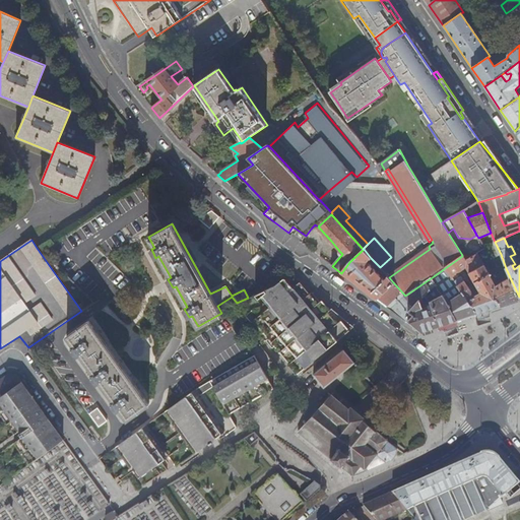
[(376,300),(393,282),(389,277),(388,276),(384,279),(367,261),(371,258),(364,249),(349,262),(341,273),(376,300)]
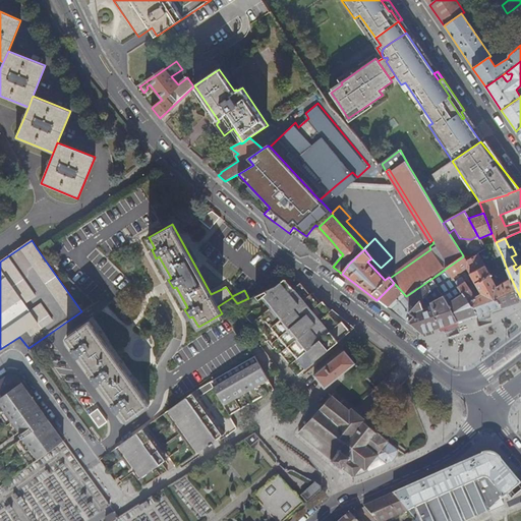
[(463,255),(463,256),(466,263),(474,256),(471,250),(463,255)]
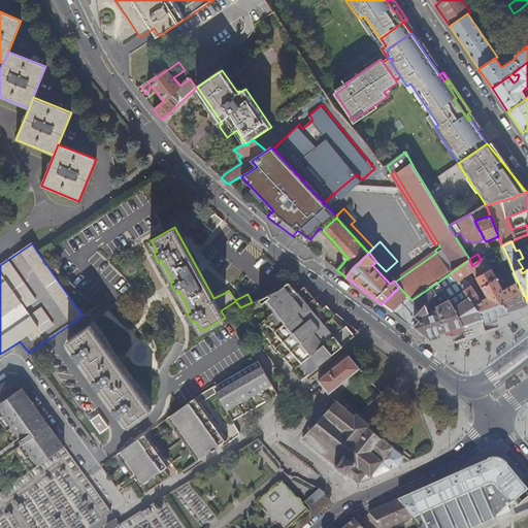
[(508,310),(503,303),(505,302),(502,293),(503,291),(485,258),(481,260),(472,266),(469,260),(452,272),(484,320),(508,310)]
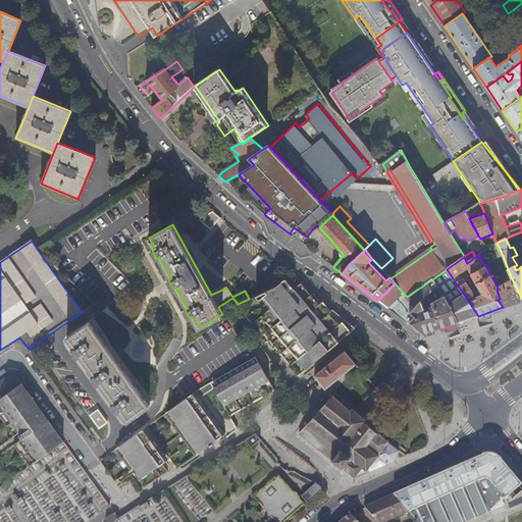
[(458,322),(478,316),(447,269),(432,279),(449,303),(458,322)]
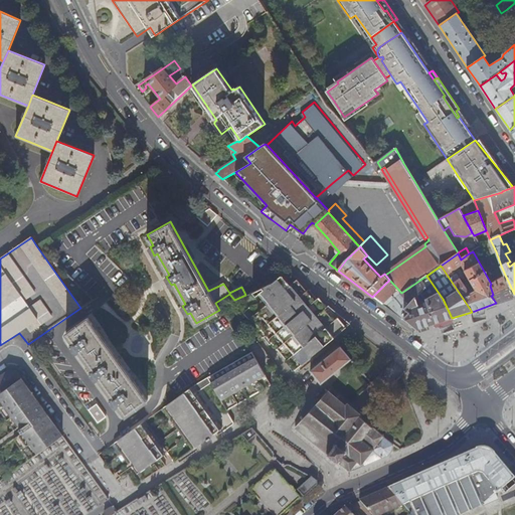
[(514,296),(514,294),(505,275),(491,284),(490,286),(493,295),(491,296),(496,303),(507,299),(514,296)]
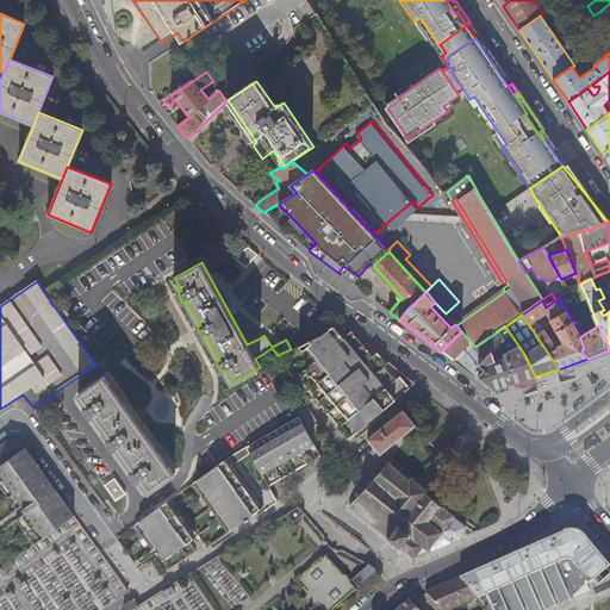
[(363,346),(353,331),(344,338),(334,327),(324,335),(316,340),(309,342),(272,359),(286,380),(294,373),(337,424),(347,434),(381,405),(411,380),(390,362),(387,365),(378,353),(375,355),(367,343),(363,346)]
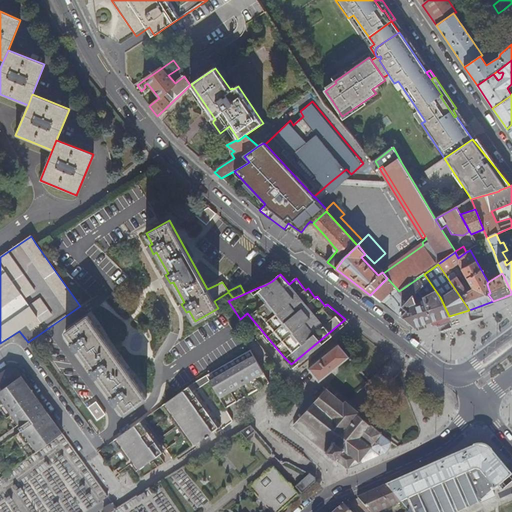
[(421,293),(425,297),(426,301),(417,304),(414,296),(404,306),(408,310),(403,316),(416,327),(449,316),(440,297),(424,274),(418,278),(424,285),(416,293),(418,296),(421,293)]
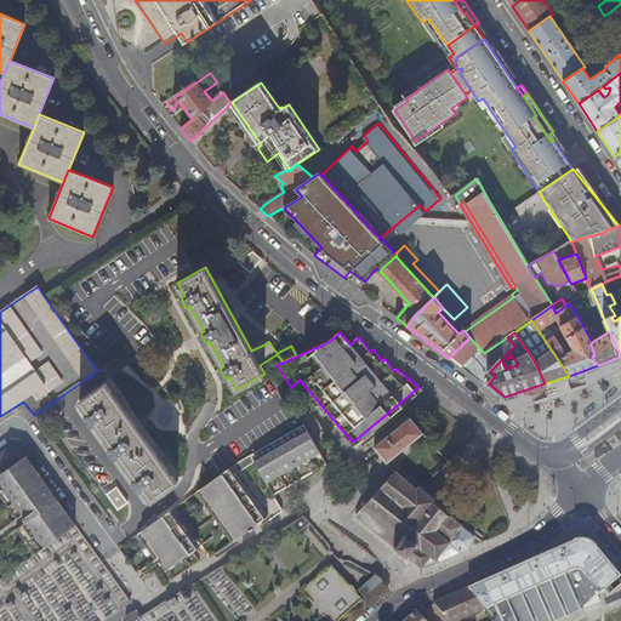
[(514,346),(507,337),(484,353),(469,337),(449,358),(486,386),(489,383),(495,376),(490,371),(502,359),(505,355),(514,346)]
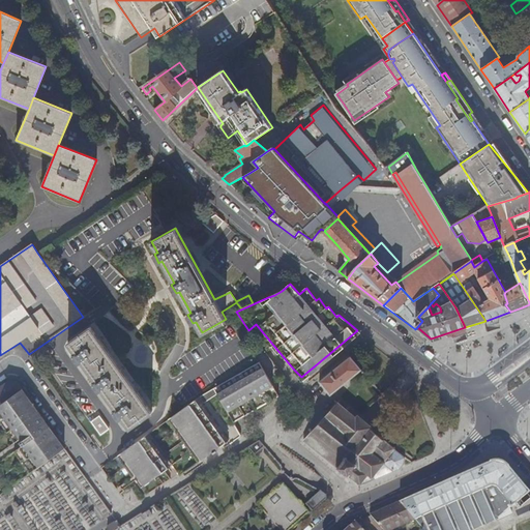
[(152,412),(90,327),(67,344),(72,349),(68,351),(78,363),(82,361),(92,377),(89,379),(98,391),(101,389),(113,405),(110,408),(119,420),(122,418),(129,428),(152,412)]
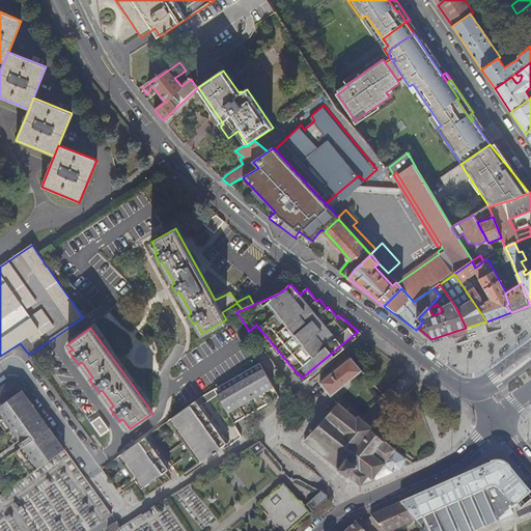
[(332,353),(302,378),(305,382),(313,374),(362,334),(358,331),(332,353)]
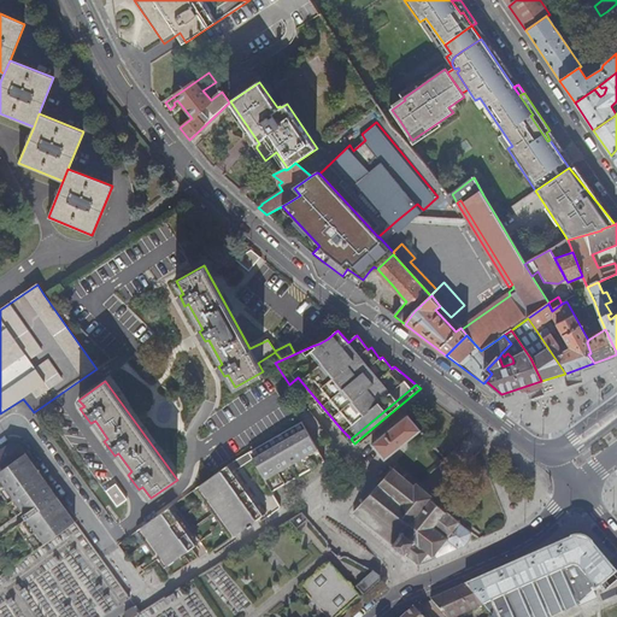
[(422,429),(409,415),(372,445),(385,459),(403,445),(422,429)]
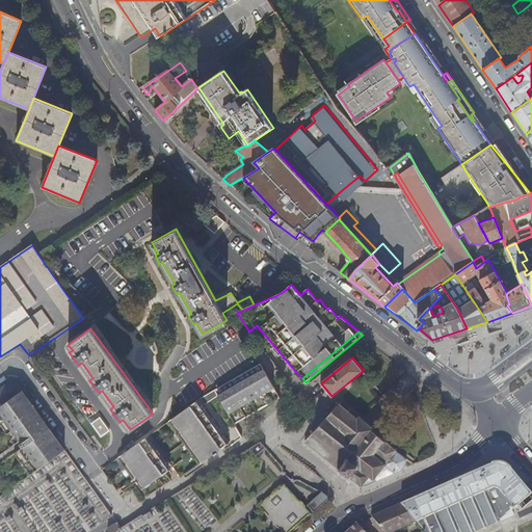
[(169,421),(201,463),(214,453),(214,454),(218,451),(217,450),(229,442),(232,446),(242,437),(235,424),(281,398),(272,383),(261,363),(259,364),(202,398),(169,421)]
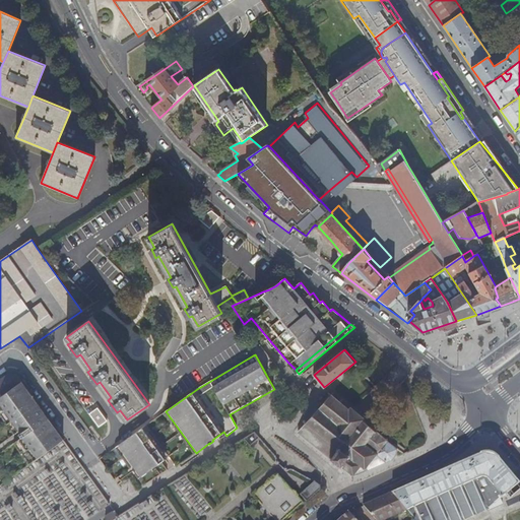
[(9,374),(0,380),(0,397),(21,382),(16,375),(9,374)]
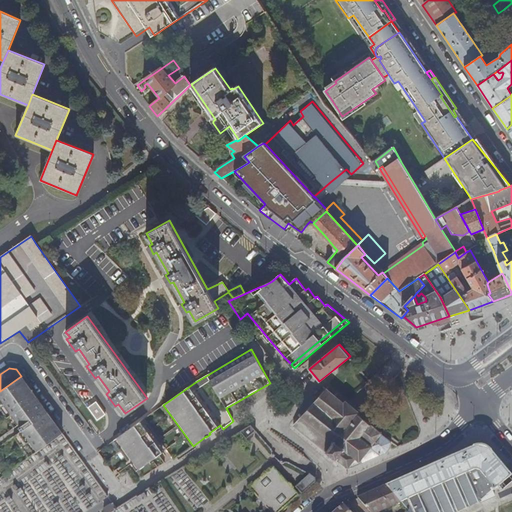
[(13,436),(28,457),(62,433),(21,376),(0,391),(0,408),(18,433),(13,436)]
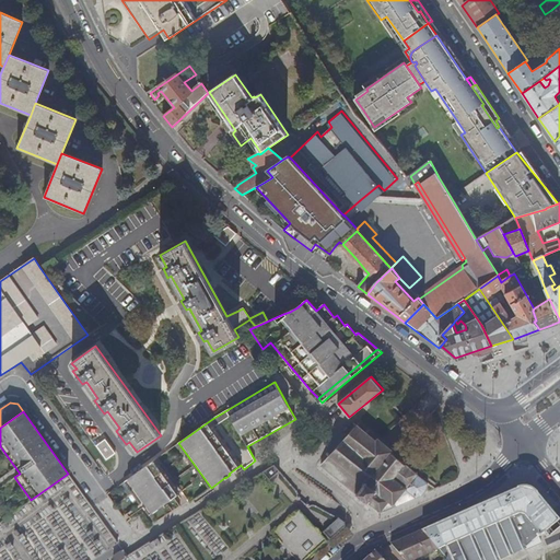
[(357,424),(354,422),(352,424),(354,427),(338,444),(329,454),(327,452),(326,454),(328,456),(321,464),(354,490),(354,491),(358,493),(356,494),(358,497),(359,494),(360,496),(359,498),(359,500),(360,501),(363,500),(364,499),(365,500),(364,502),(366,503),(368,502),(378,510),(377,512),(380,513),(380,512),(382,512),(383,511),(381,510),(388,500),(392,502),(391,504),(392,505),(393,503),(396,506),(422,496),(426,490),(429,493),(435,489),(418,475),(417,474),(416,473),(410,469),(405,464),(406,462),(404,461),(401,462),(391,453),(392,452),(391,451),(389,452),(383,446),(377,442),(380,440),(378,439),(376,441),(366,433),(369,431),(366,430),(365,432),(358,427),(359,424),(358,423),(357,424)]
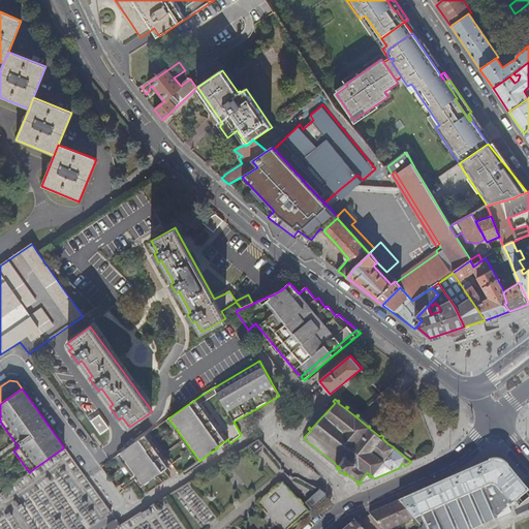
[(101,413),(93,418),(101,432),(111,427),(101,413)]
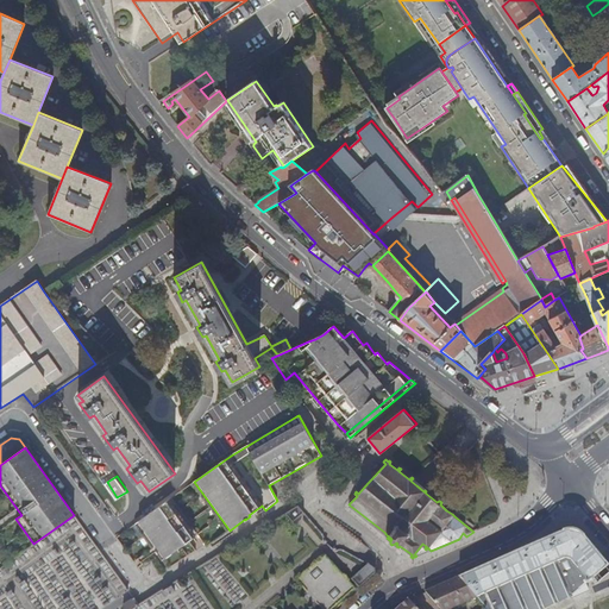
[(173,497),(137,523),(163,560),(194,538),(173,507),(177,503),(173,497)]
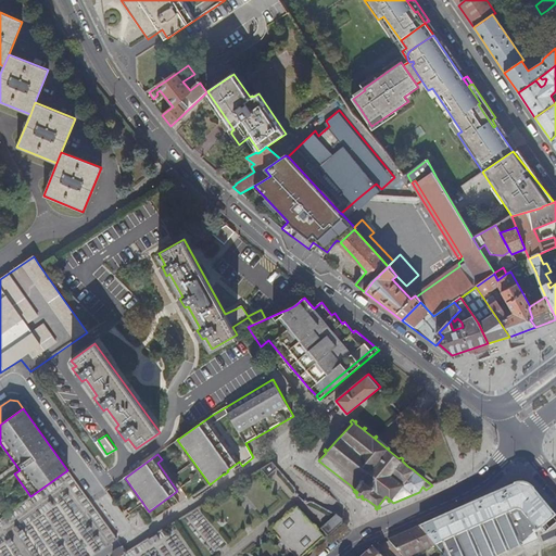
[(272,472),(277,468),(272,462),(261,468),(267,476),(272,472)]
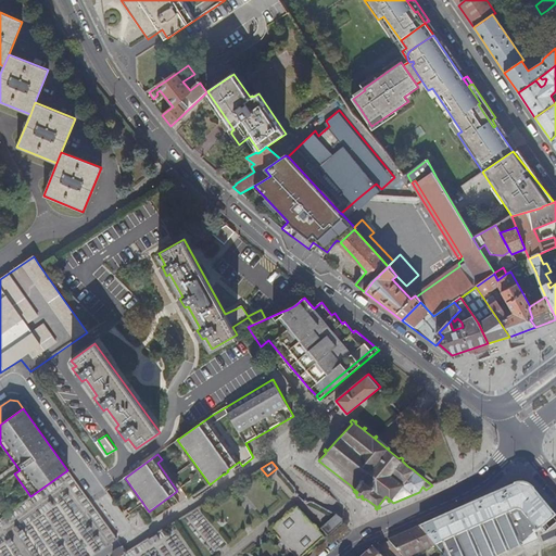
[(445,555),(444,555),(497,555),(523,544),(523,543),(555,517),(534,490),(535,490),(530,485),(523,483),(519,483),(515,484),(515,485),(482,500),(470,505),(420,527),(437,546),(445,555)]
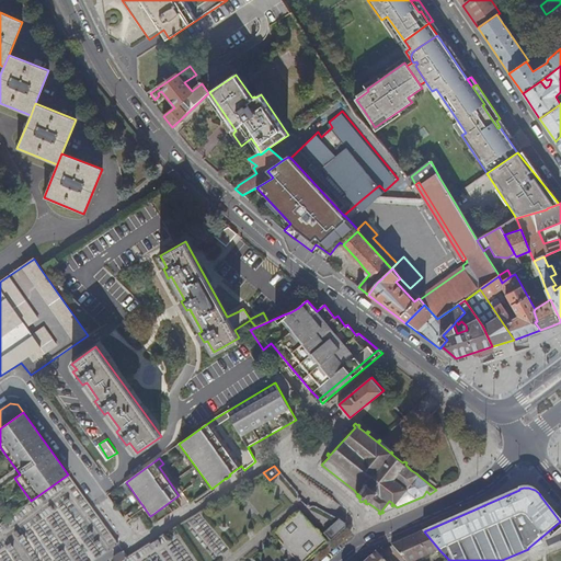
[(274,535),(301,560),(305,560),(328,538),(298,510),(274,535)]
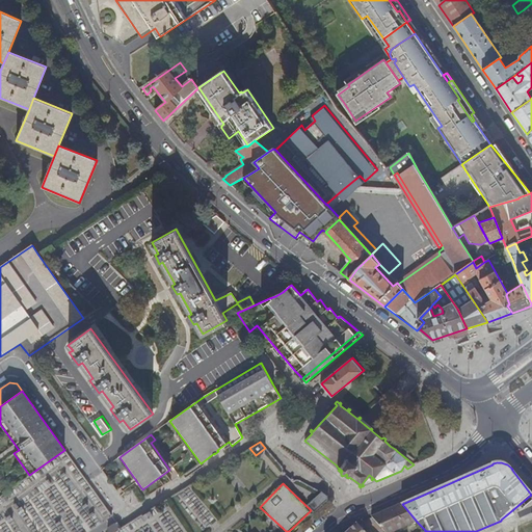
[(308,506),(314,513),(327,502),(327,498),(322,494),(314,501),(308,506)]
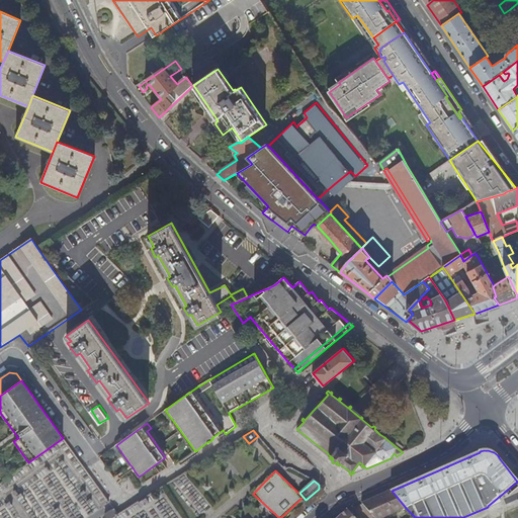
[(392,491),(362,503),(374,517),(383,517),(407,509),(392,491)]
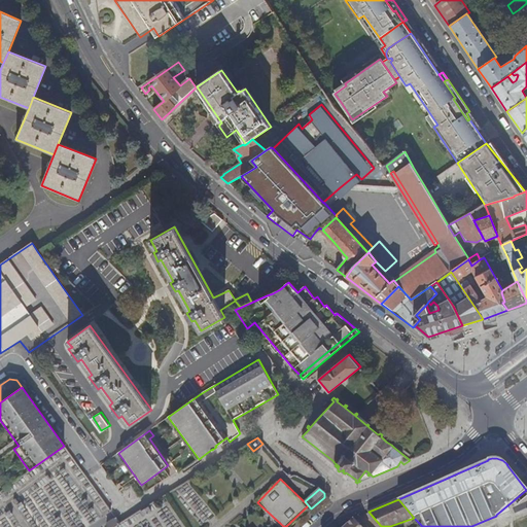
[(114,526),(120,524),(116,518),(106,524),(108,526),(114,526)]
